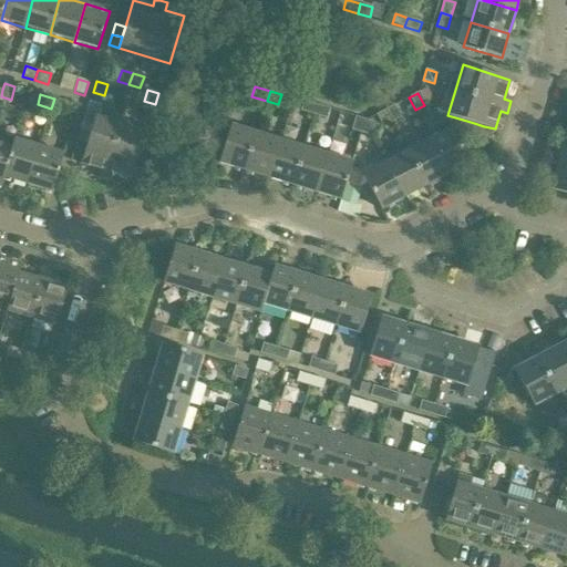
[(63,113),(66,102),(54,99),(51,109),(63,113)]
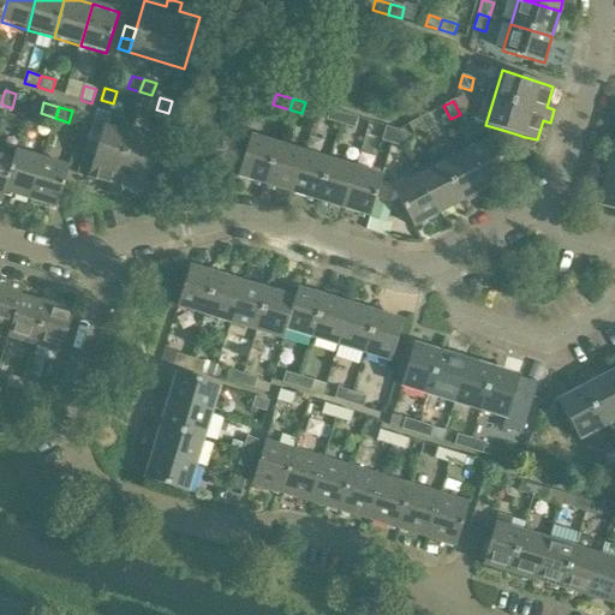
[(341,126),(345,115),(329,111),(327,121),(341,126)]
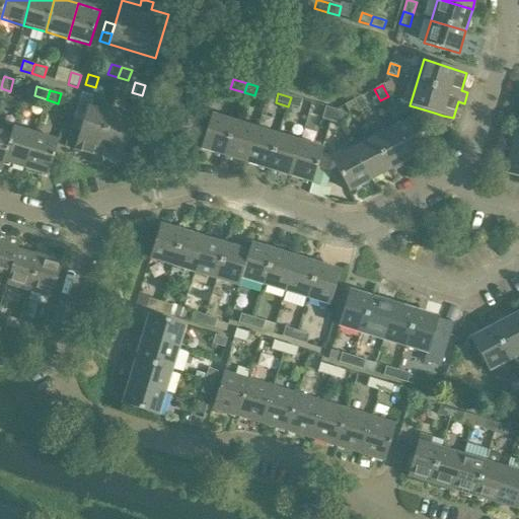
[(121,164),(134,121),(89,107),(92,98),(83,95),(82,97),(77,115),(85,117),(81,131),(72,129),(66,147),(75,150),(92,155),(90,162),(102,166),(104,159),(121,164)]
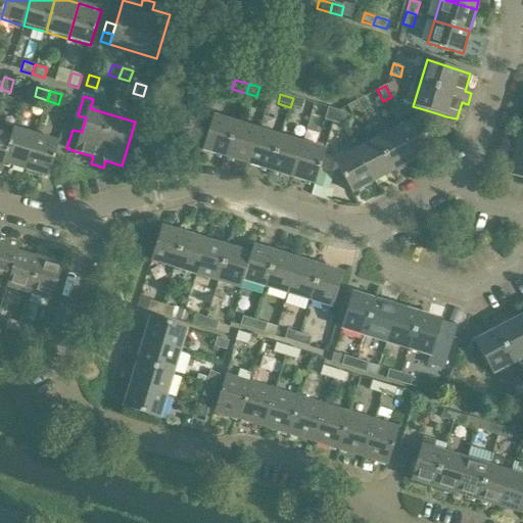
[(302,110),(304,101),(293,98),(290,107),(302,110)]
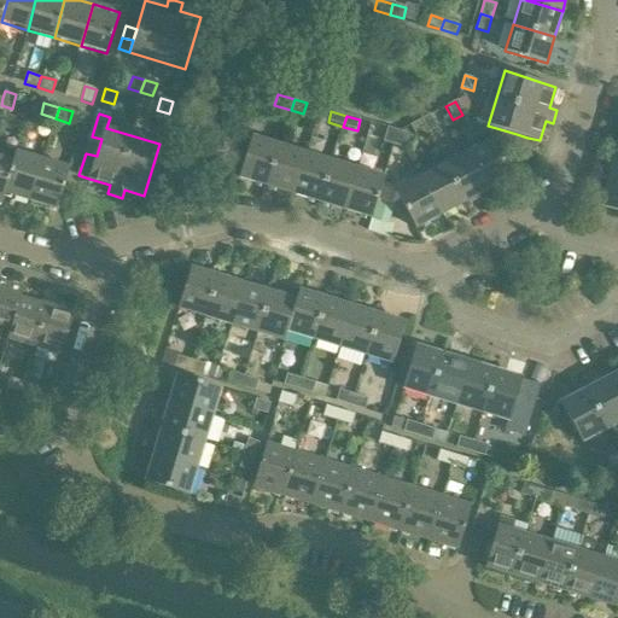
[(427,134),(436,129),(429,116),(421,120),(427,134)]
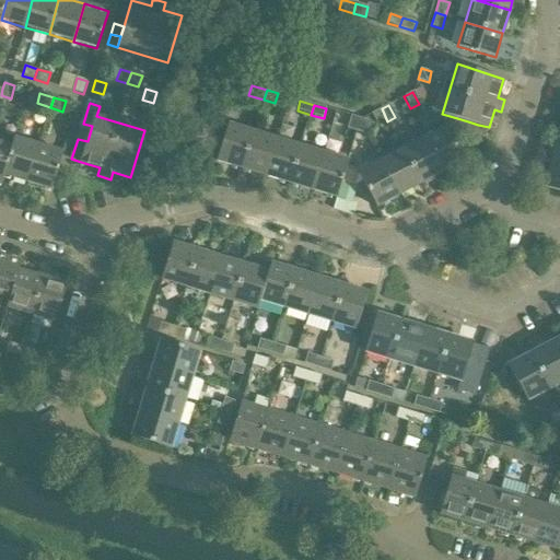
[(377,127),(387,121),(382,108),(371,115),(377,127)]
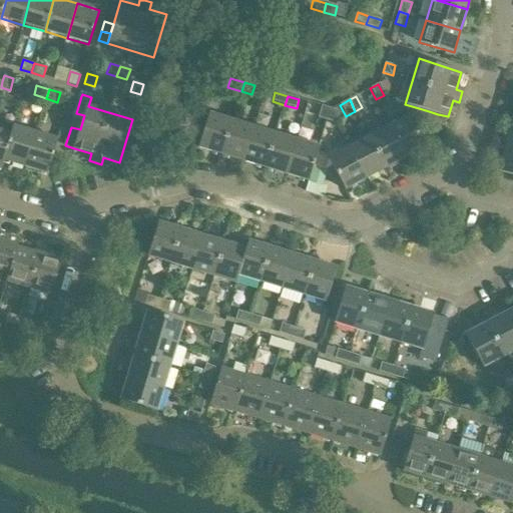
[(323,106),(319,118),(328,120),(331,108),(323,106)]
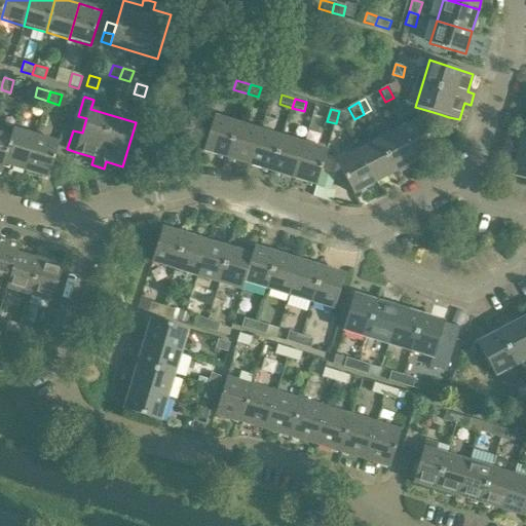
[(345,126),(348,114),(339,111),(336,123),(345,126)]
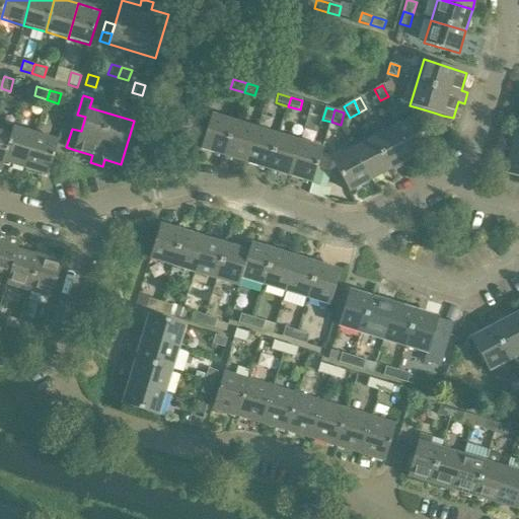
[(434,113),(424,109),(421,119),(431,122),(434,113)]
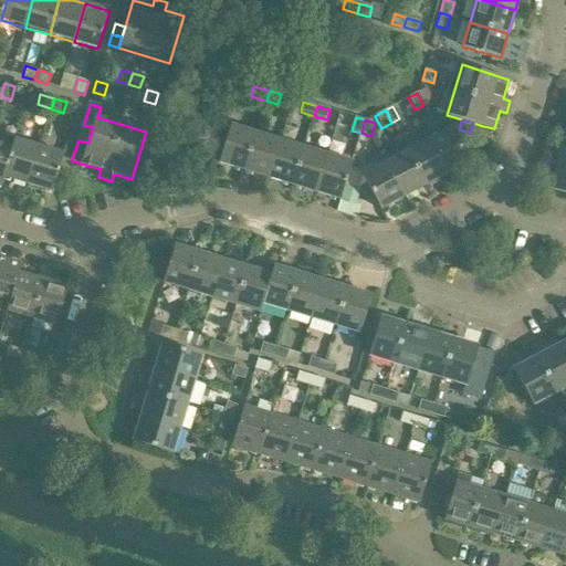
[(483,126),(473,123),(470,133),(480,136),(483,126)]
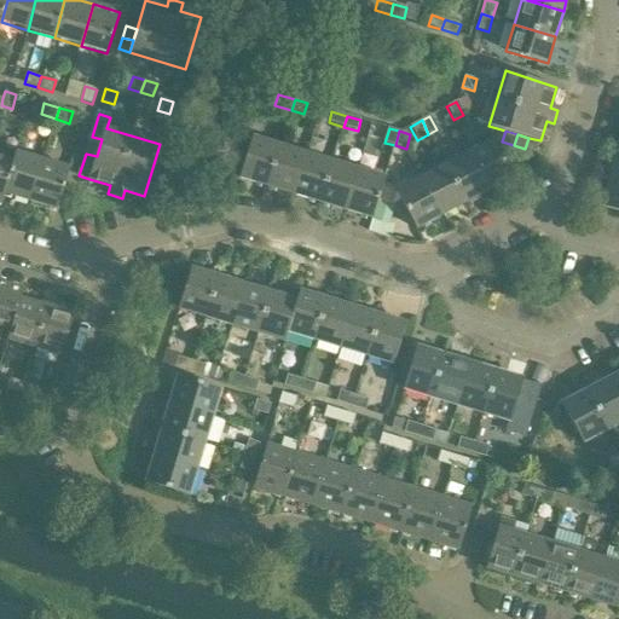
[(268,186),(281,145),(254,137),(242,178),(268,186)]
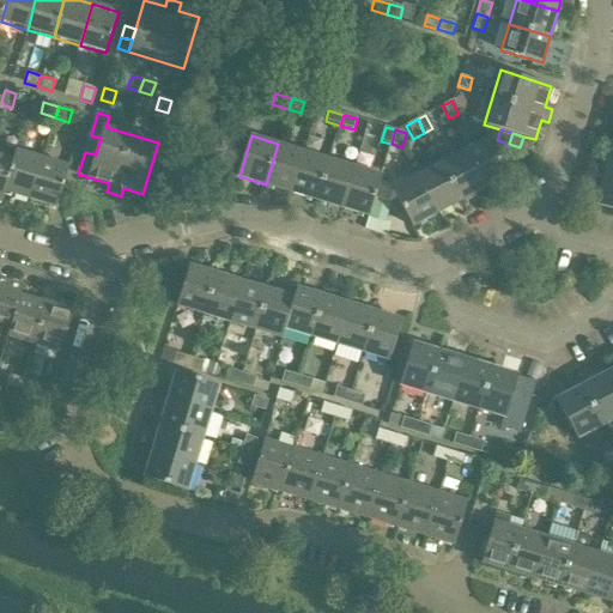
[(535,139),(523,137),(520,147),(532,151),(535,139)]
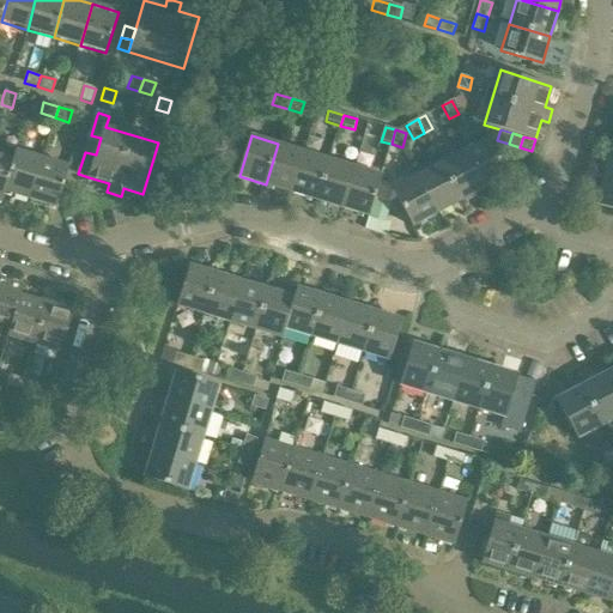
[(485,188),(509,176),(490,138),(465,151),(485,188)]
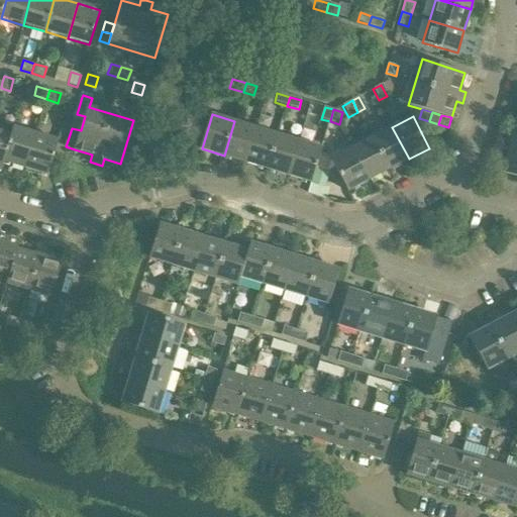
[(246,163),(256,128),(234,121),(224,156),(246,163)]
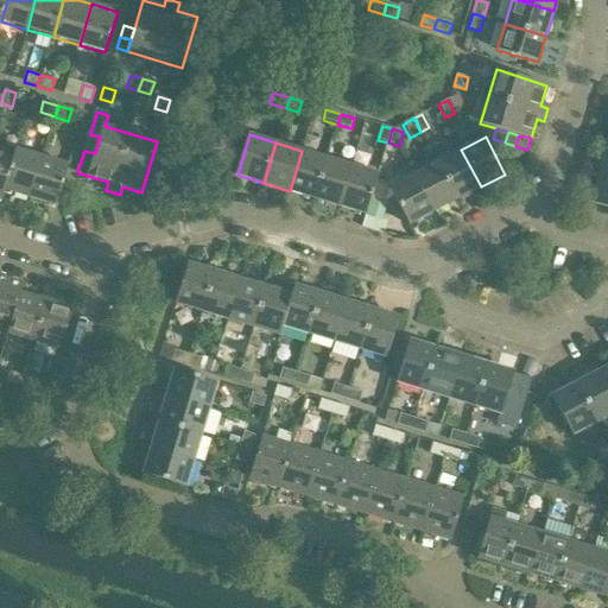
[(30,198),(42,157),(16,149),(12,158),(5,190),(30,198)]
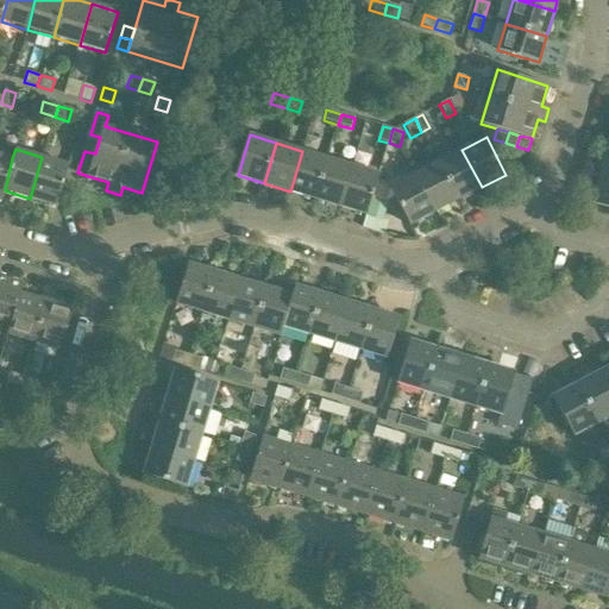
[(458,200),(482,187),(462,150),(438,163),(458,200)]
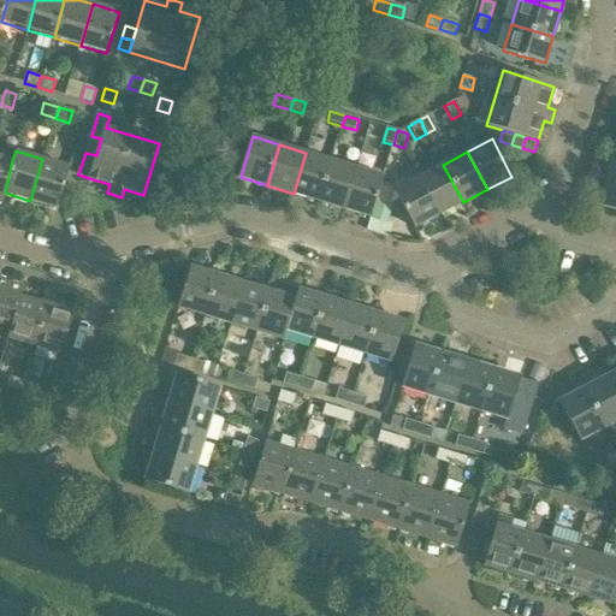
[(319,201),(332,160),(306,153),(294,194),(319,201)]
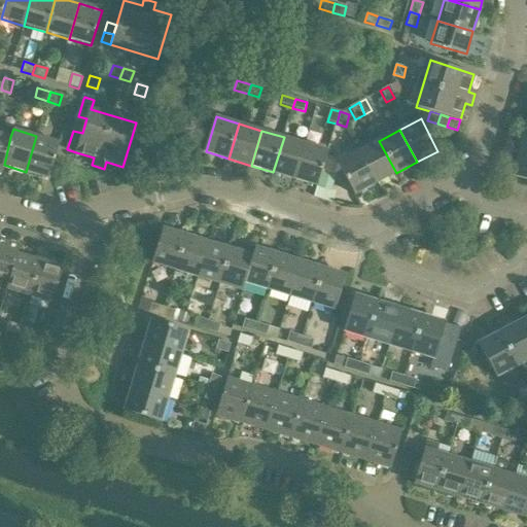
[(0,172),(1,173),(4,165),(10,137),(0,134),(0,172)]
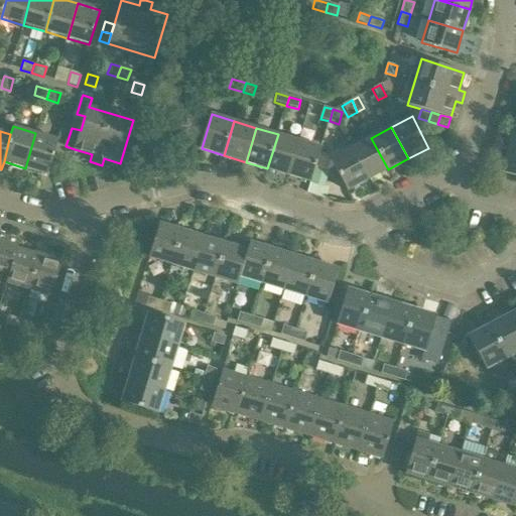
[(47,174),(58,140),(35,133),(25,168),(47,174)]
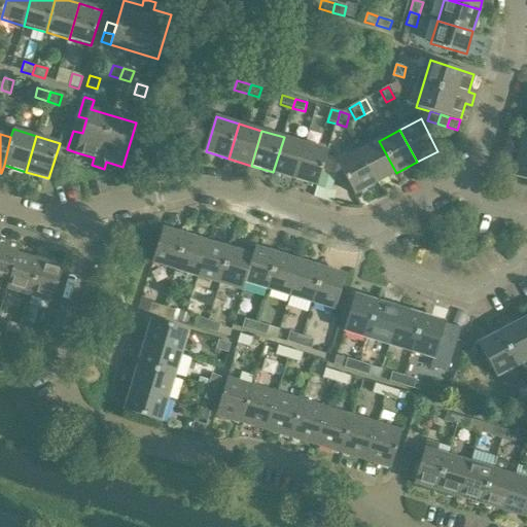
[(295,179),(306,144),(284,137),(273,172),(295,179)]
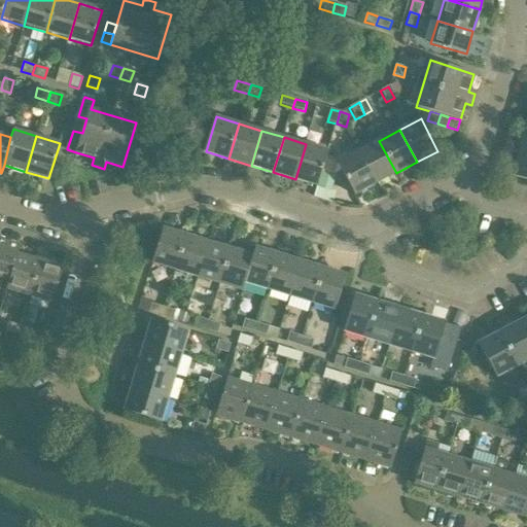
[(375,184),(396,173),(379,141),(358,151),(375,184)]
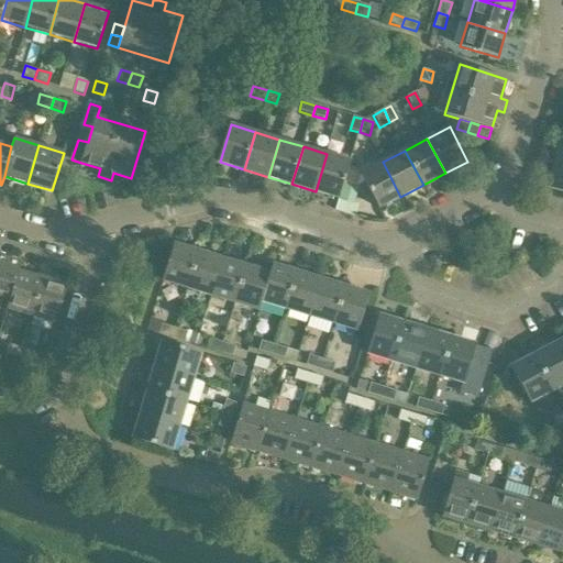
[(344,184),(352,162),(327,154),(316,191),(340,199),(344,184)]
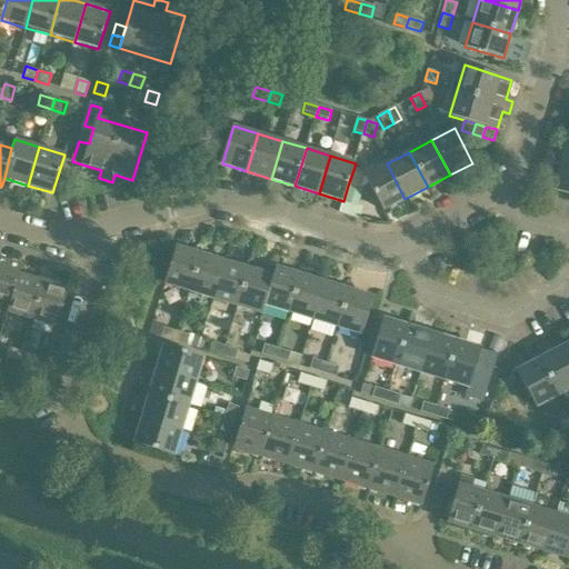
[(382,211),(405,199),(387,163),(363,176),(382,211)]
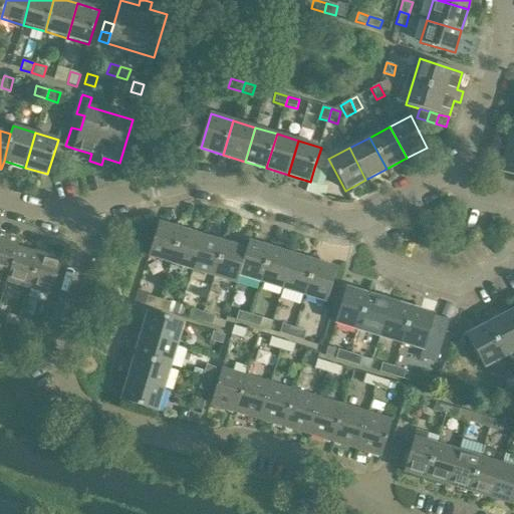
[(513,175),(513,151),(506,149),(499,171),(513,175)]
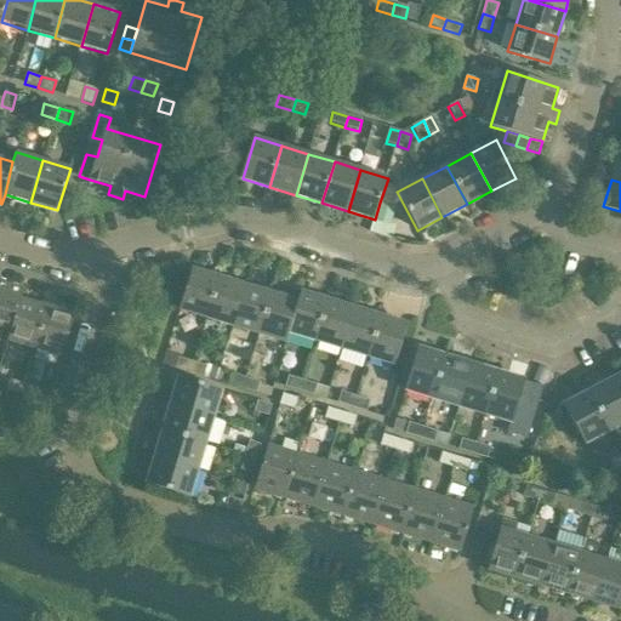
[(394,208),(380,203),(375,220),(389,223),(394,208)]
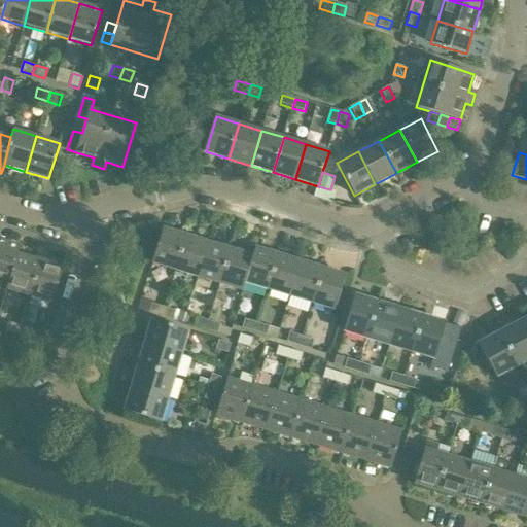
[(177,271),(187,236),(165,229),(153,264),(177,271)]
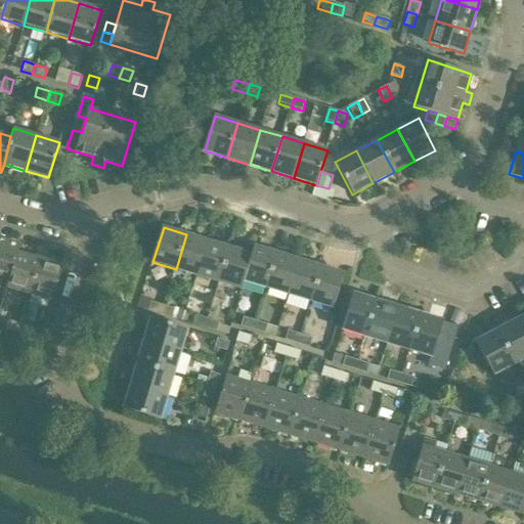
[(198,275),(209,242),(186,234),(176,269),(198,275)]
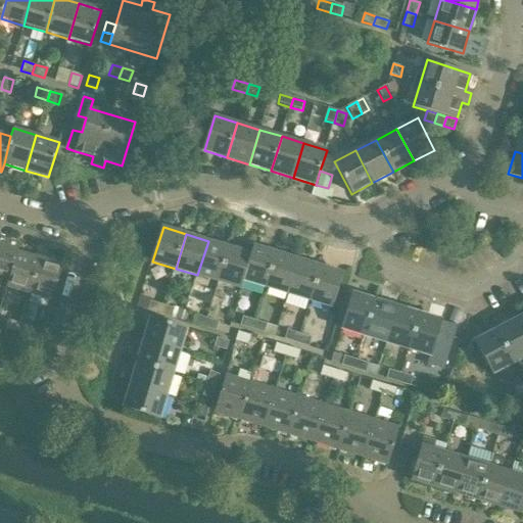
[(0,275),(10,279),(18,252),(20,244),(0,237),(0,275)]
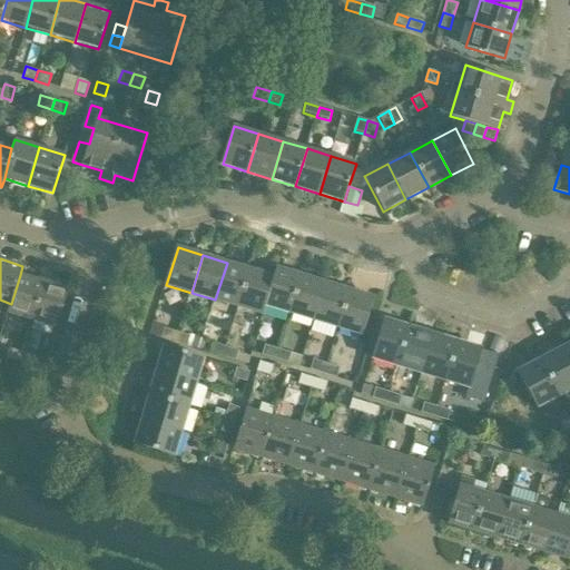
[(239,307),(251,269),(227,263),(215,300),(239,307)]
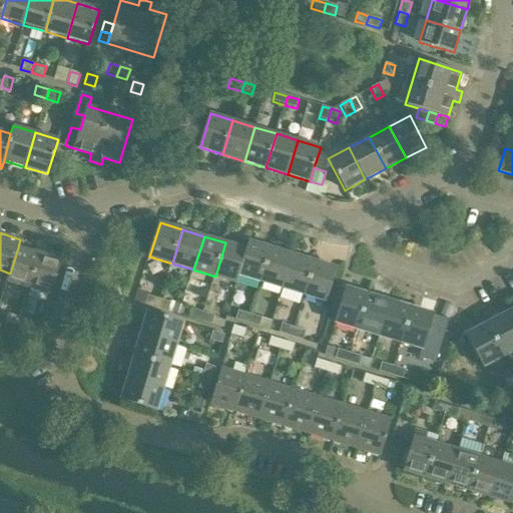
[(236,284),(239,275),(249,241),(249,240),(246,249),(225,242),(215,277),(236,284)]
